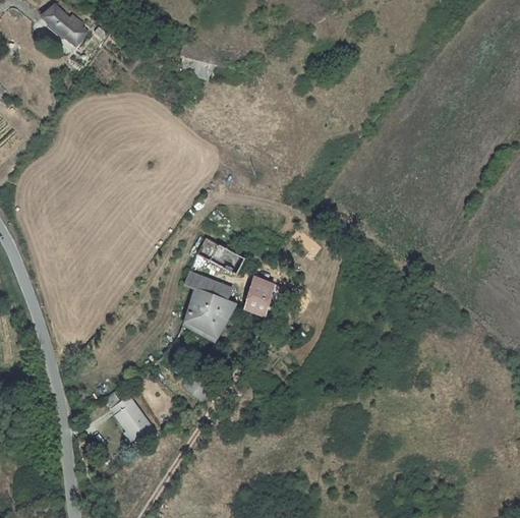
[(55,2),(41,14),(75,43),(88,30),(80,23),(82,21),(72,12),(70,15),(55,2)]
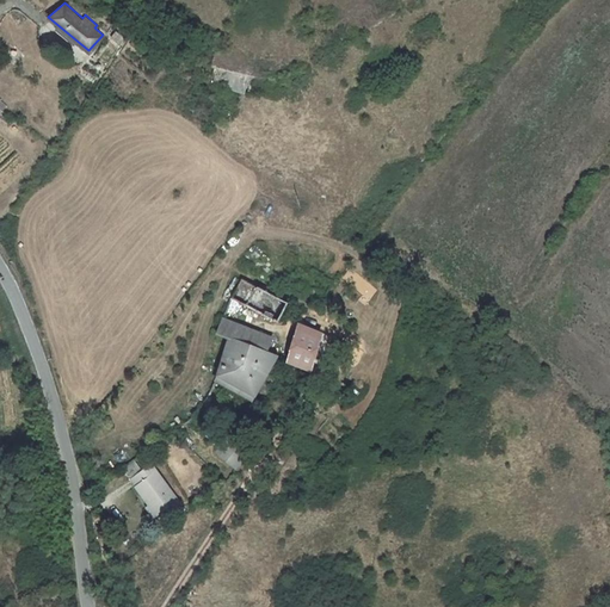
[(119,42),(124,36),(115,29),(111,33),(110,35),(119,42)]
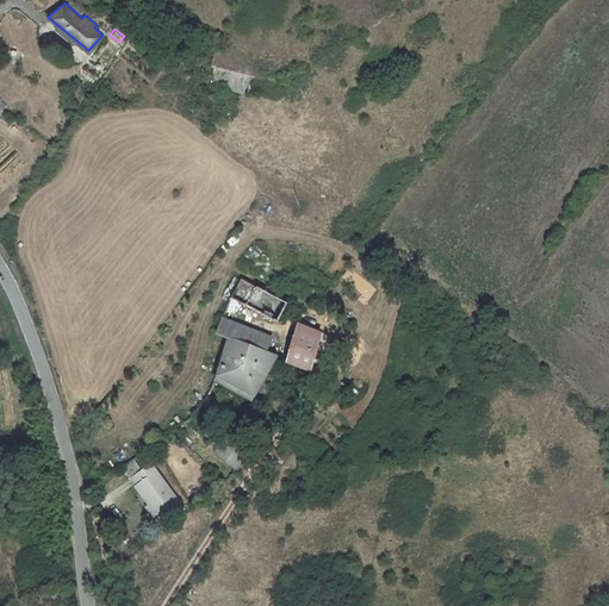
[(254,74),(215,64),(210,80),(249,92),(254,74)]
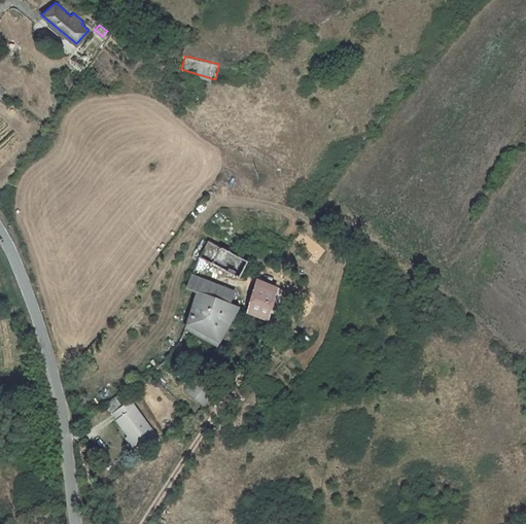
[(229,256),(225,271),(243,275),(246,260),(229,256)]
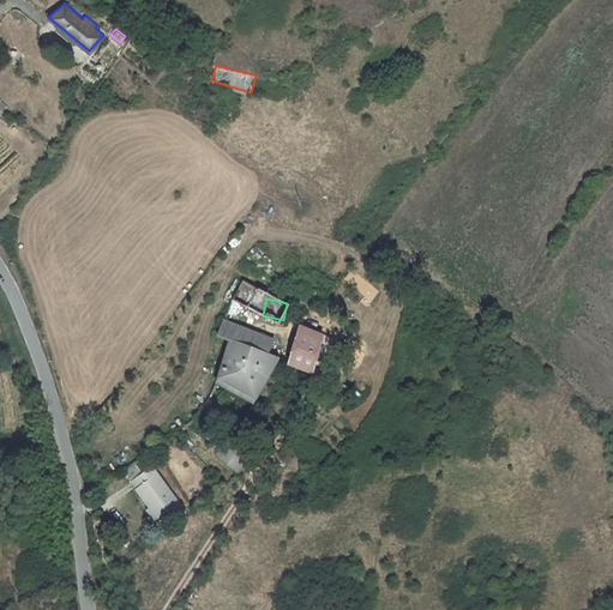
[(228,338),(265,351),(271,338),(222,319),(216,333),(228,338)]
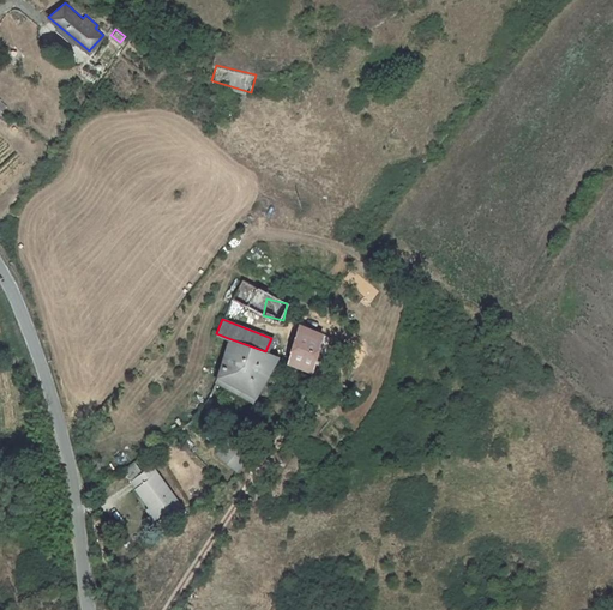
[(311,369),(320,336),(298,327),(288,361),(311,369)]
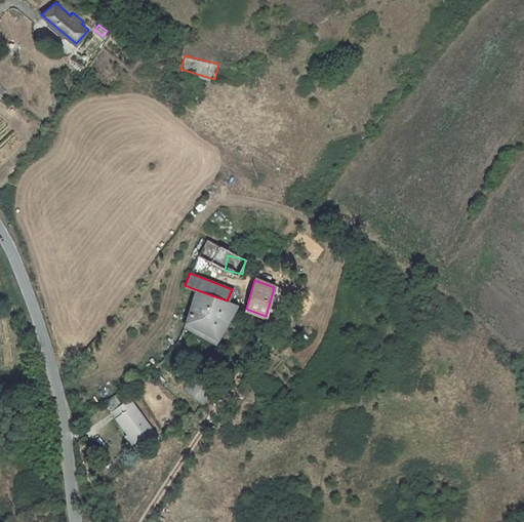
[(236,304),(227,300),(195,289),(186,320),(217,337),(236,304)]
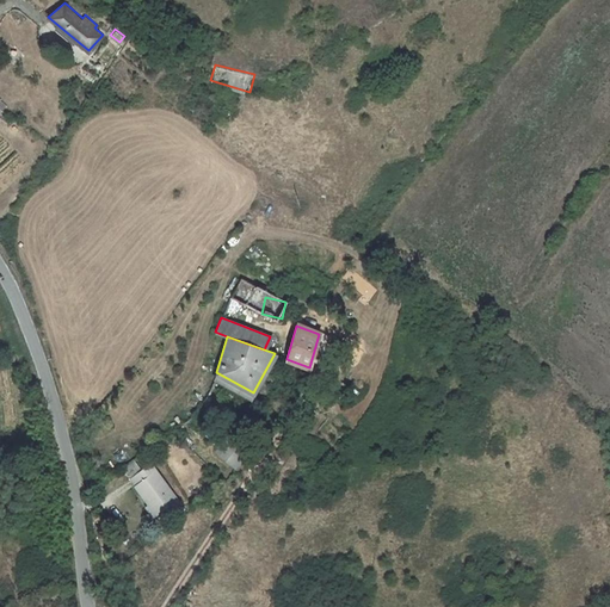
[(129,476),(141,468),(133,457),(121,465),(129,476)]
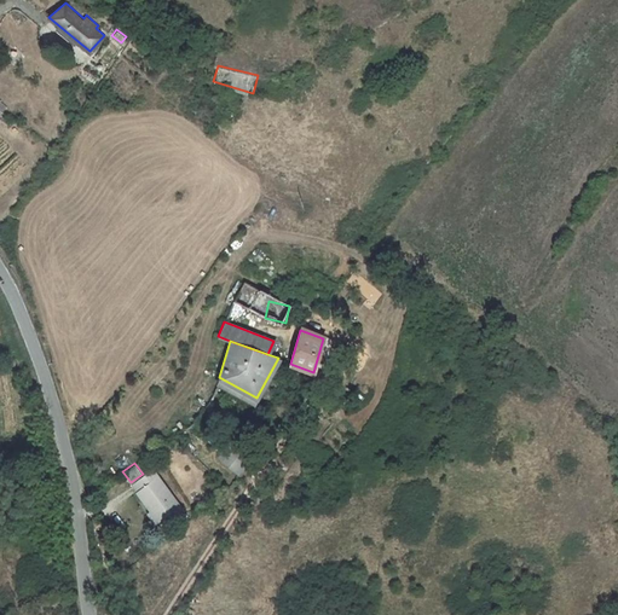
[(143,474),(131,482),(150,509),(157,518),(159,520),(169,511),(179,504),(151,466),(143,474)]
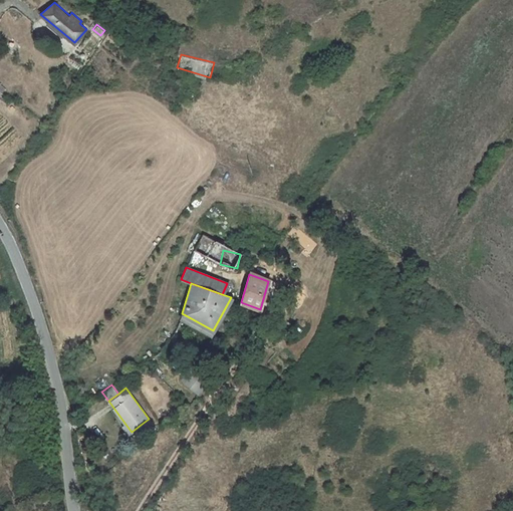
[(149,419),(141,425),(143,428),(151,422),(149,419)]
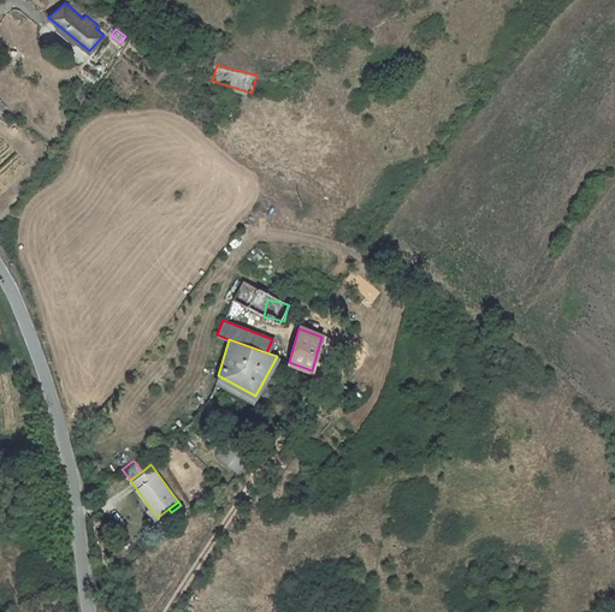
[(157,516),(149,506),(146,509),(153,518),(157,516)]
